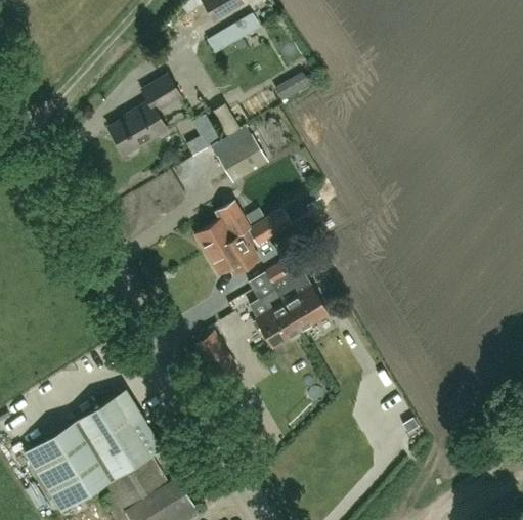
[(214,20),(242,4),(240,0),(203,0),(202,1),(214,20)]
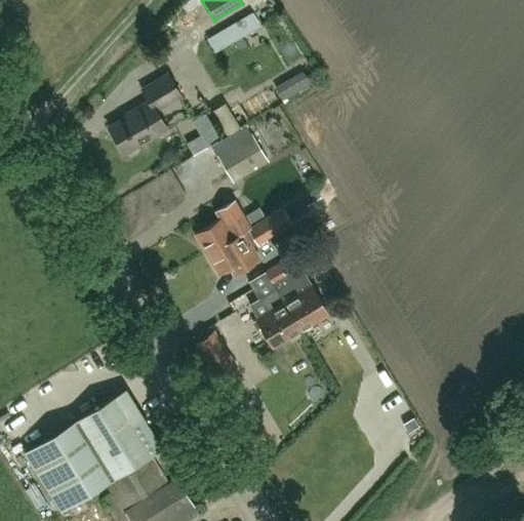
[(212,39),(225,57),(267,31),(254,12),(212,39)]
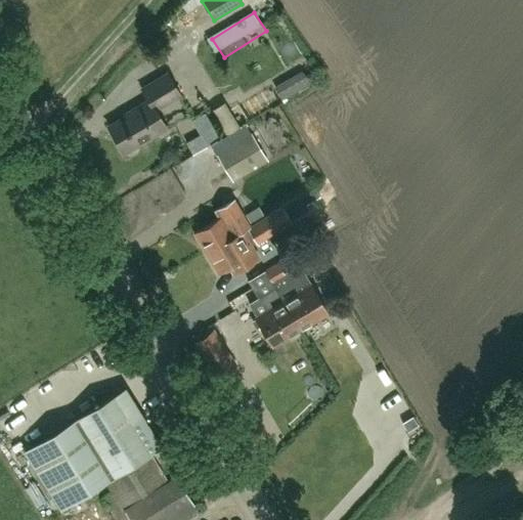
[(157,113),(180,97),(168,76),(142,91),(148,102),(135,111),(136,113),(109,129),(125,156),(167,131),(157,113)]
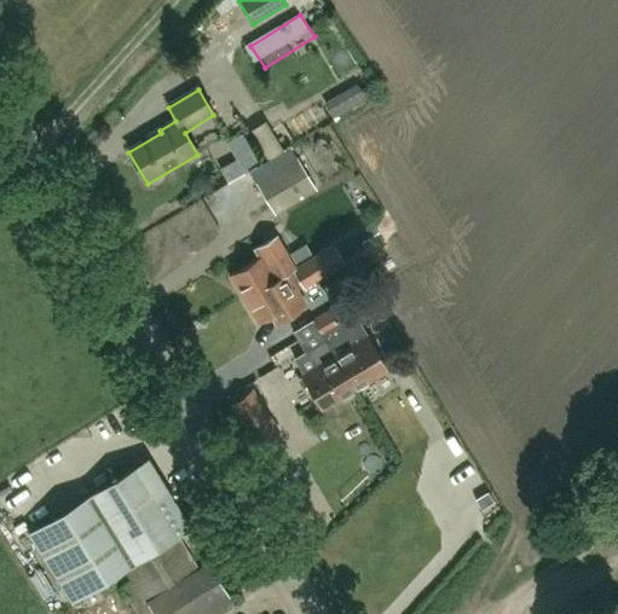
[(272,135),(282,154),(306,140),(295,122),(272,135)]
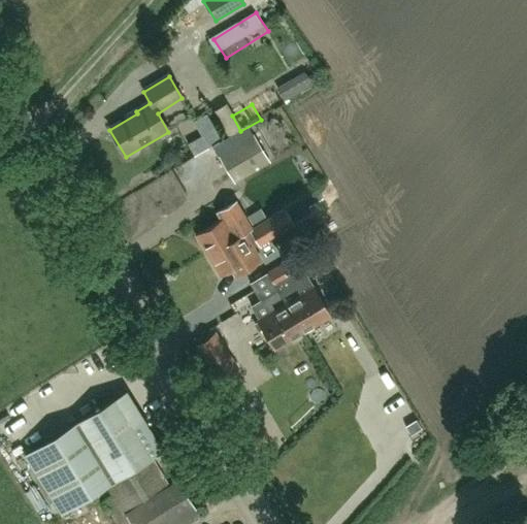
[(213,151),(235,188),(270,166),(254,138),(250,140),(243,132),(213,151)]
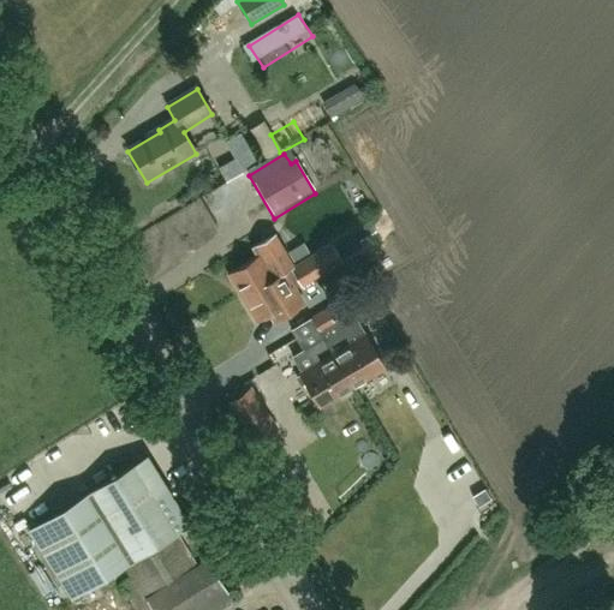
[(368,246),(393,232),(383,214),(358,227),(368,246)]
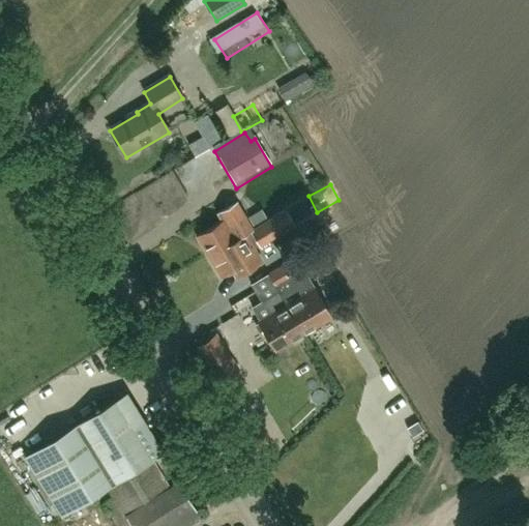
[(255,232),(211,258),(224,279),(233,272),(238,280),(263,264),(256,252),(271,242),(275,250),(300,235),(296,228),(313,217),(304,202),(275,220),(255,232)]
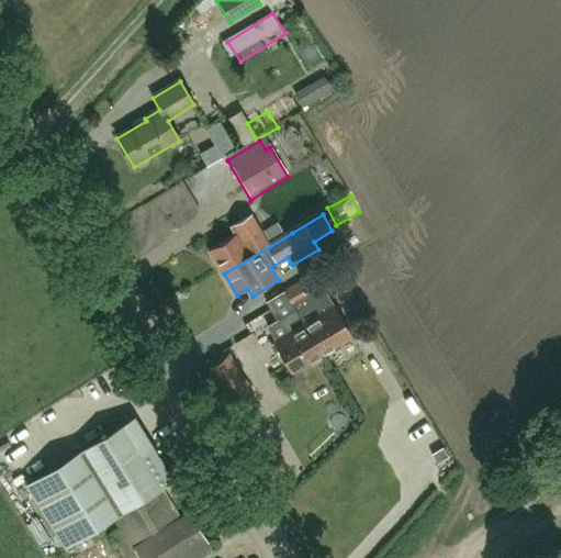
[(211,252),(224,274),(270,246),(253,218),(232,230),(236,237),(211,252)]
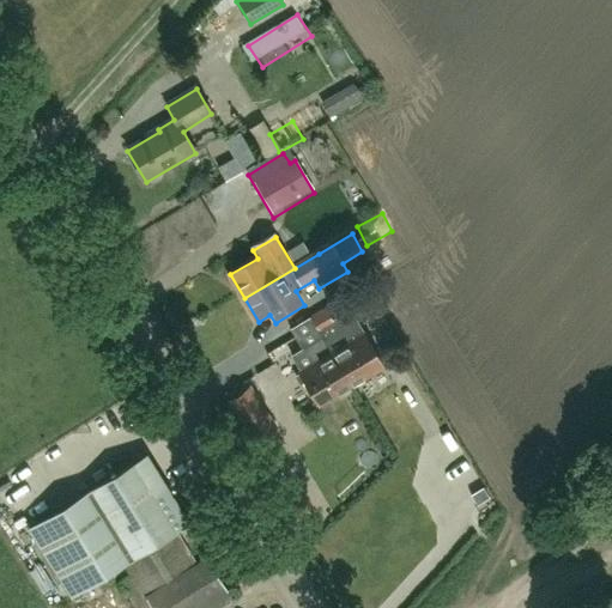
[(323,340),(352,387),(353,385),(357,387),(364,382),(365,378),(385,366),(352,312),(334,323),(327,311),(300,328),(308,342),(321,335),(323,340)]
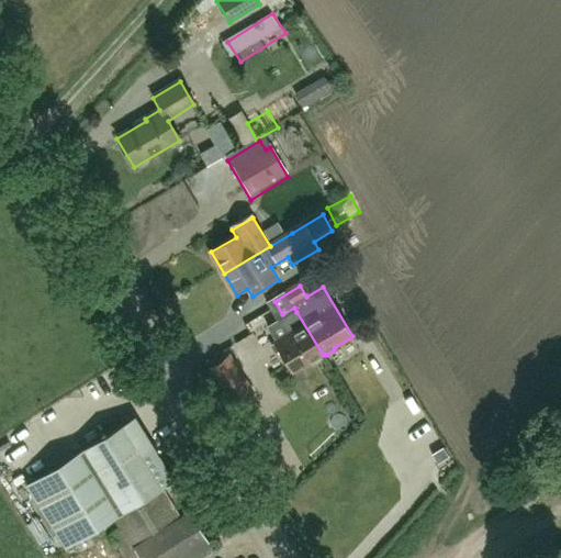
[(250,324),(273,315),(266,298),(244,307),(250,324)]
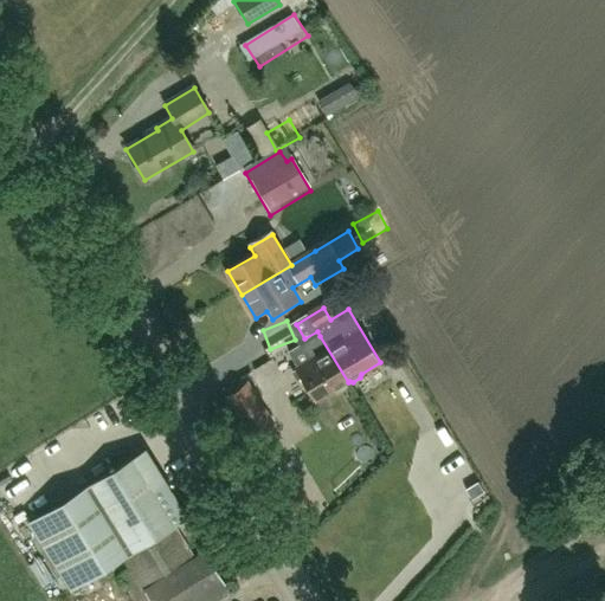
[(346,383),(348,382),(320,336),(301,348),(298,349),(289,355),(298,372),(297,372),(315,402),(335,389),(339,391),(346,387),(346,383)]
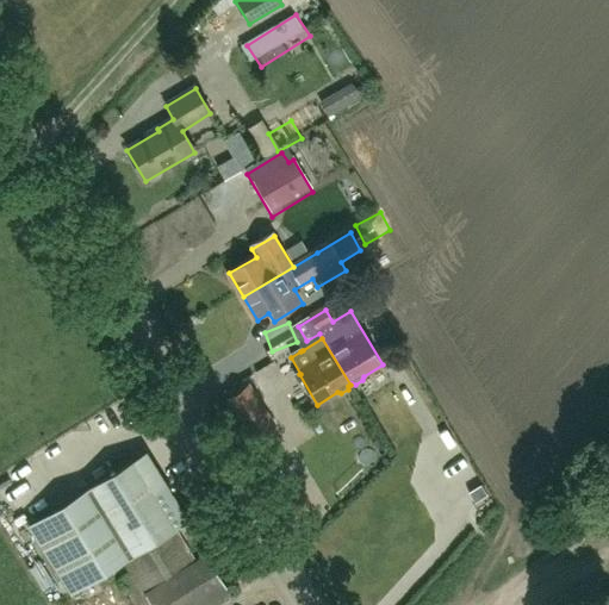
[(229,403),(255,443),(277,430),(250,390),(229,403)]
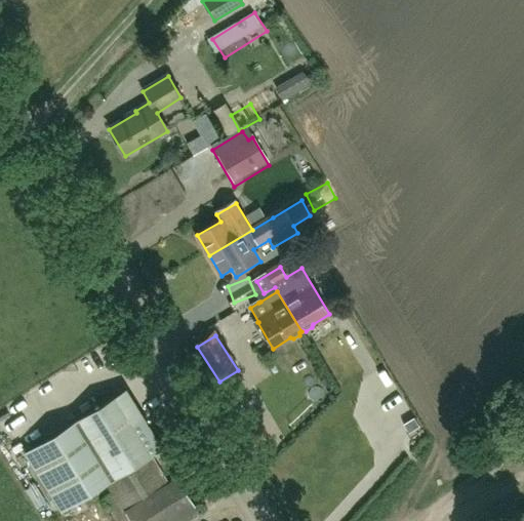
[(105,487),(151,458),(162,451),(126,392),(69,428),(24,455),(61,515),(105,487)]
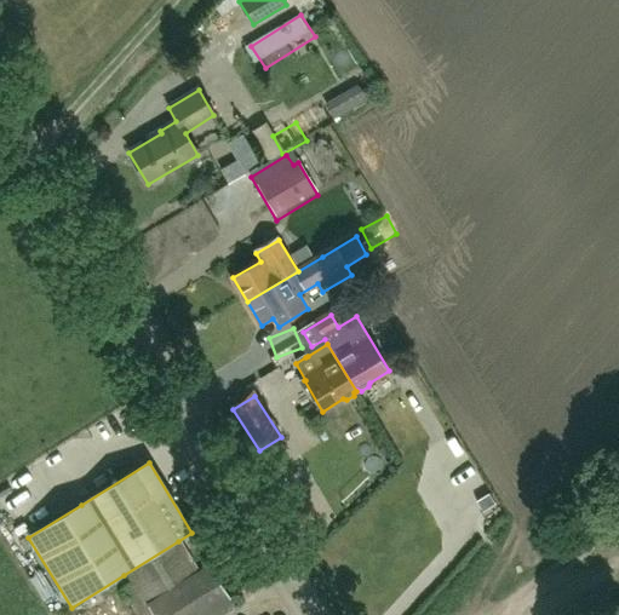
[(458,482),(474,515),(493,505),(476,472),(458,482)]
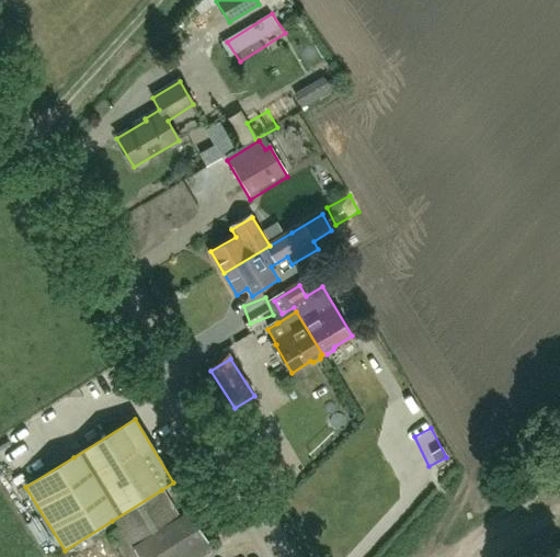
[(180,522),(161,492),(115,521),(137,556),(189,556),(208,544),(191,514),(180,522)]
